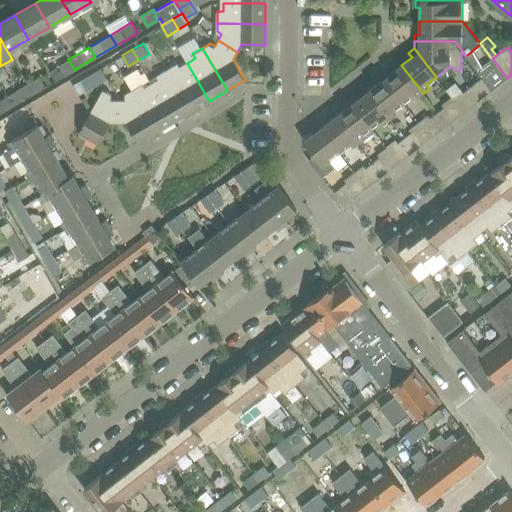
[(74,70),(68,59),(58,65),(64,75),(74,70)]
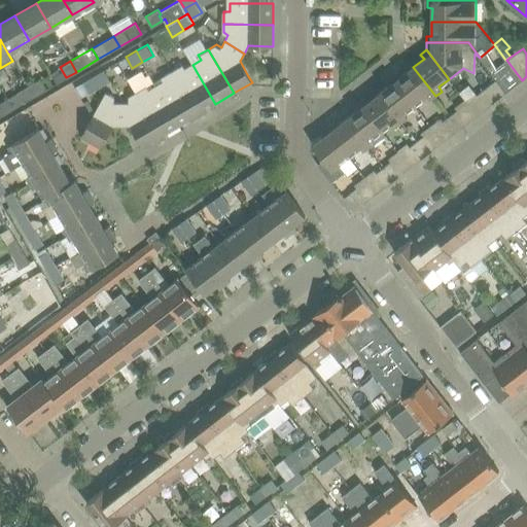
[(215,104),(192,65),(186,69),(183,64),(171,71),(197,114),(215,104)]
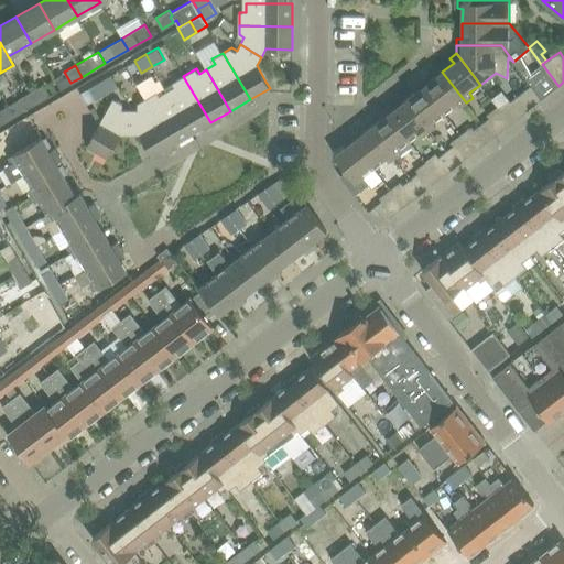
[(466,102),(442,72),(430,80),(426,77),(421,80),(445,112),(457,102),(461,107),(466,102)]
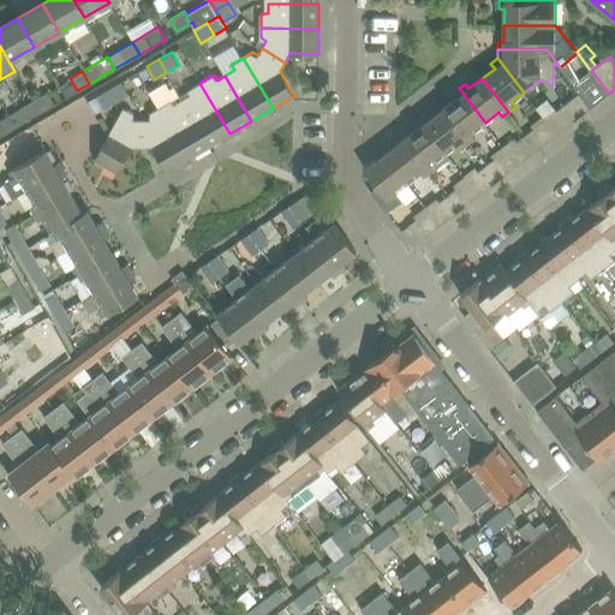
[(580,78),(573,85),(579,93),(580,93),(591,108),(599,102),(580,78)]
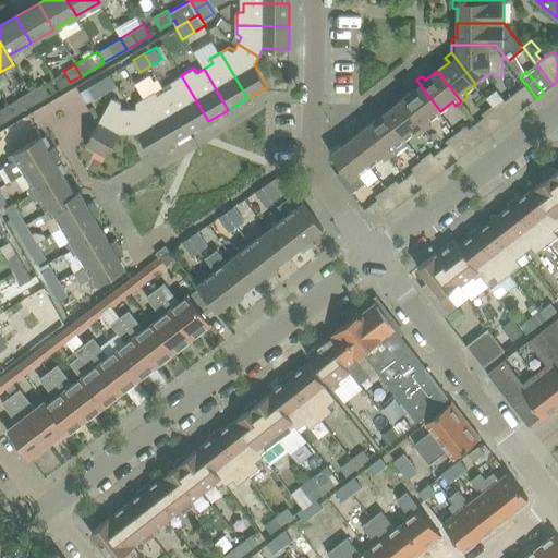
[(110,74),(99,81),(106,92),(118,85),(110,74)]
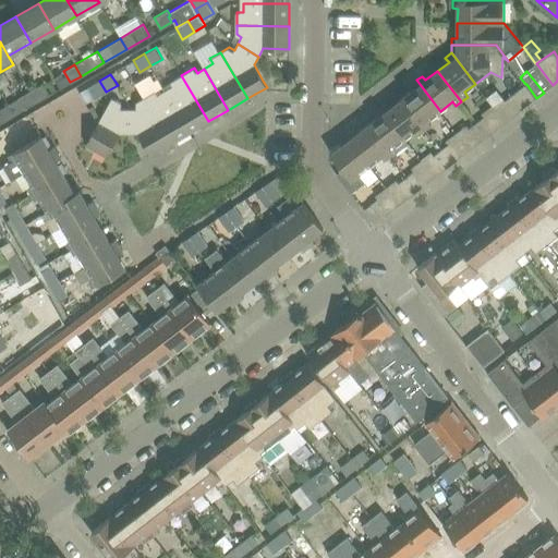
[(208,121),(181,75),(171,81),(174,86),(165,92),(185,126),(189,133),(208,121)]
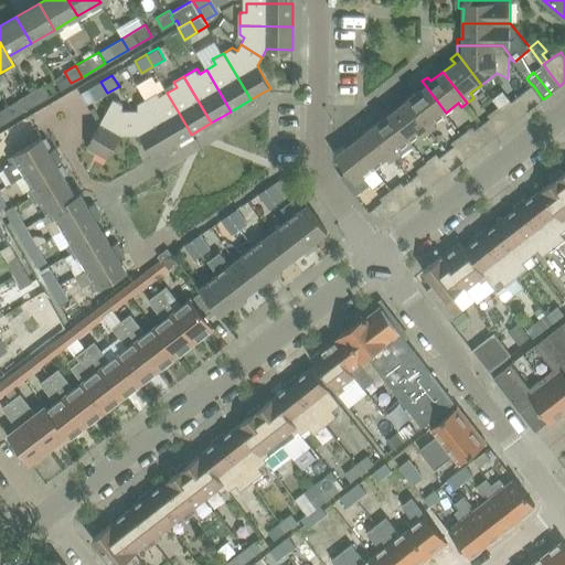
[(446,113),(422,81),(415,86),(418,91),(407,99),(432,130),(437,126),(434,121),(446,113)]
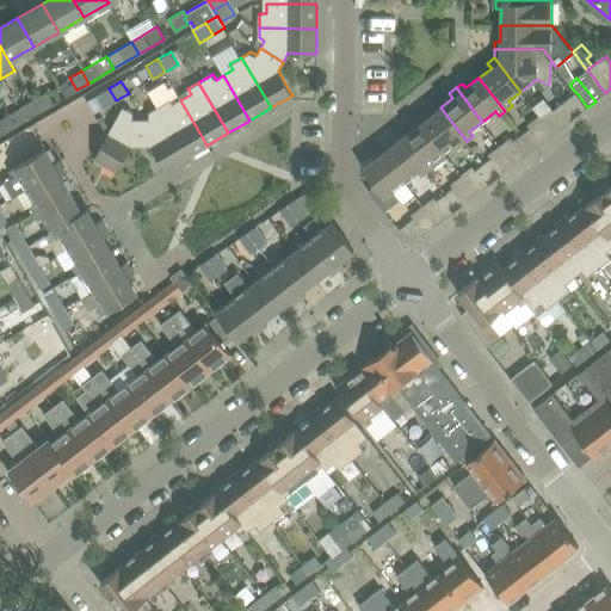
[(116,100),(109,88),(97,96),(104,107),(116,100)]
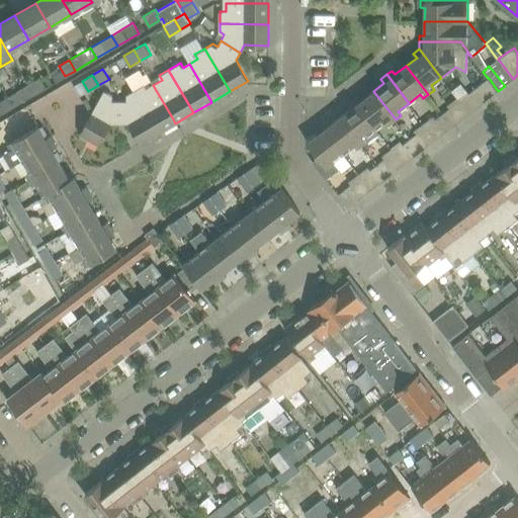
[(40,78),(28,85),(33,95),(47,88),(40,78)]
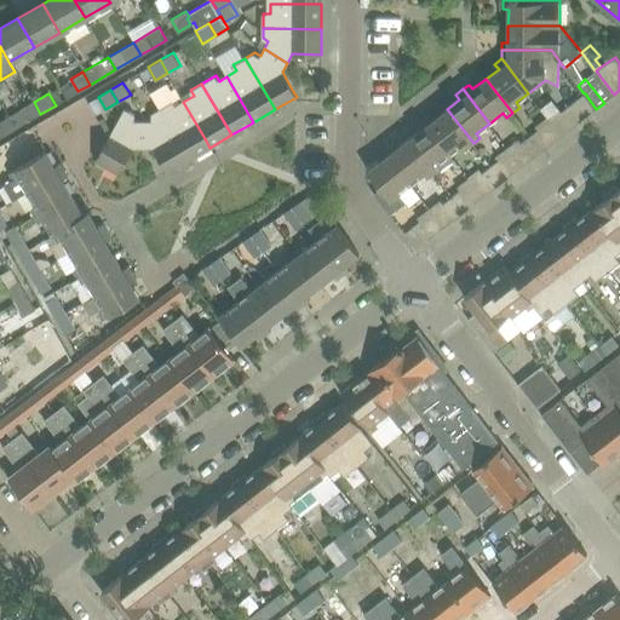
[(585,93),(584,93),(569,105),(581,120),(596,109),(585,93)]
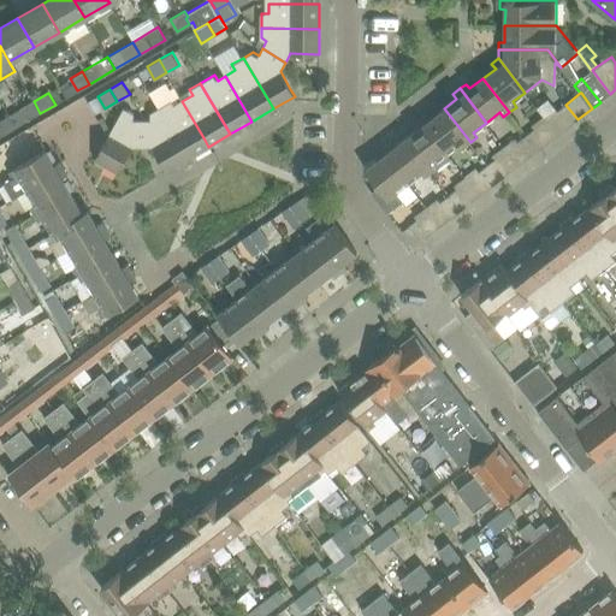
[(205,140),(182,101),(175,105),(172,99),(157,108),(187,159),(208,147),(205,140)]
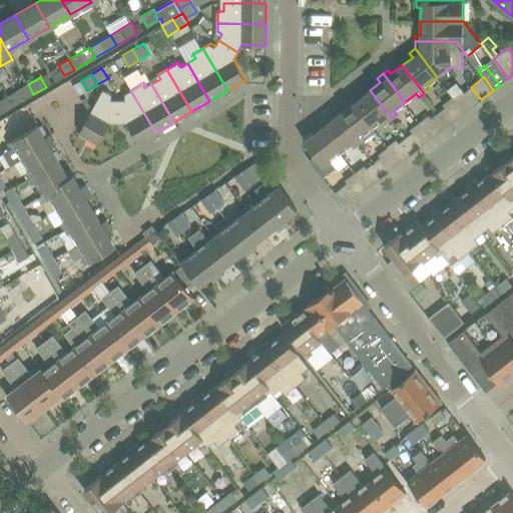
[(14,105),(33,94),(27,84),(8,96),(14,105)]
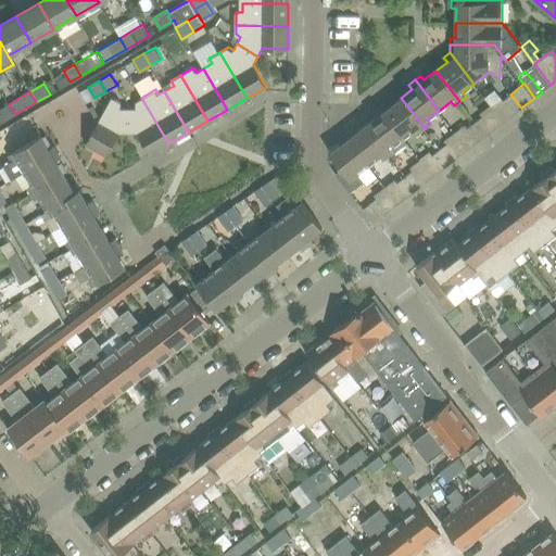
[(521,108),(510,95),(503,100),(514,114),(521,108)]
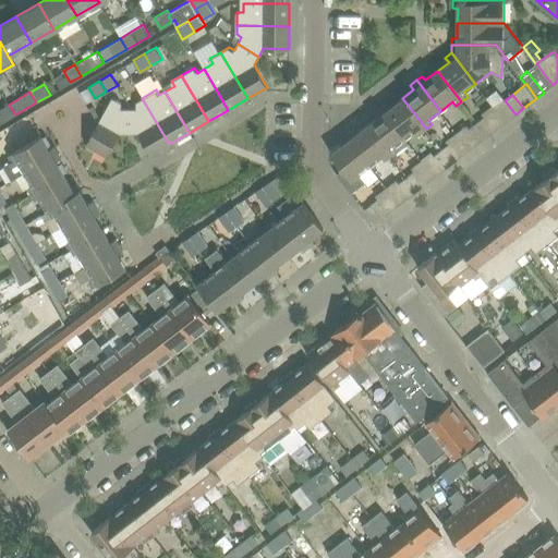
[(119,133),(128,133),(128,107),(121,107),(122,101),(111,96),(85,144),(106,156),(119,133)]
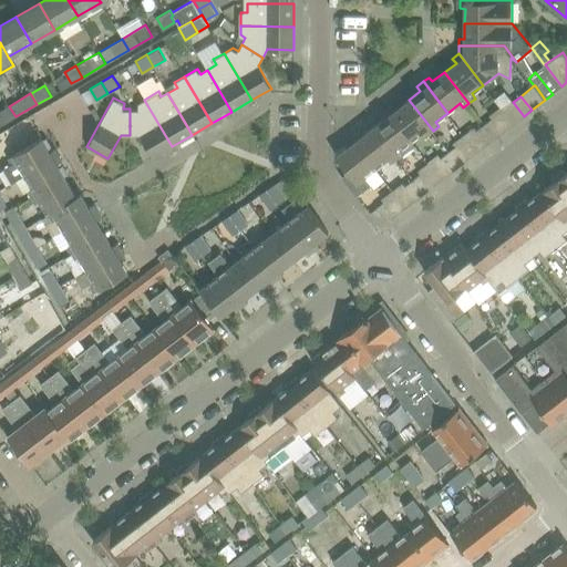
[(172,146),(144,100),(138,103),(138,110),(130,109),(130,135),(140,135),(153,158),(172,146)]
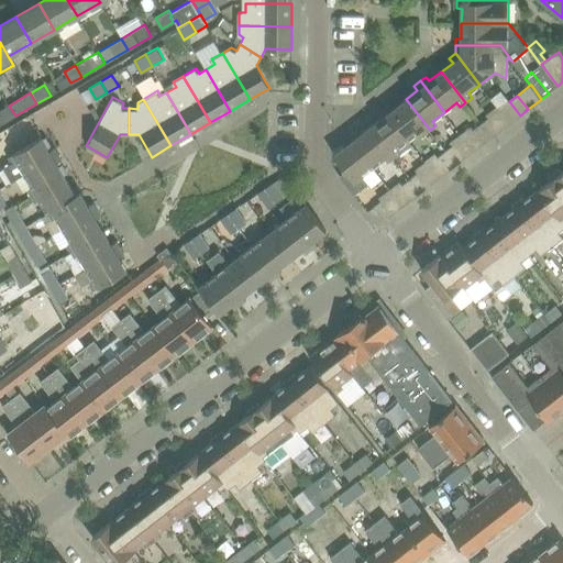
[(430,130),(406,99),(393,108),(389,103),(385,108),(411,142),(408,138),(417,131),(418,132),(421,130),(424,134),(430,130)]
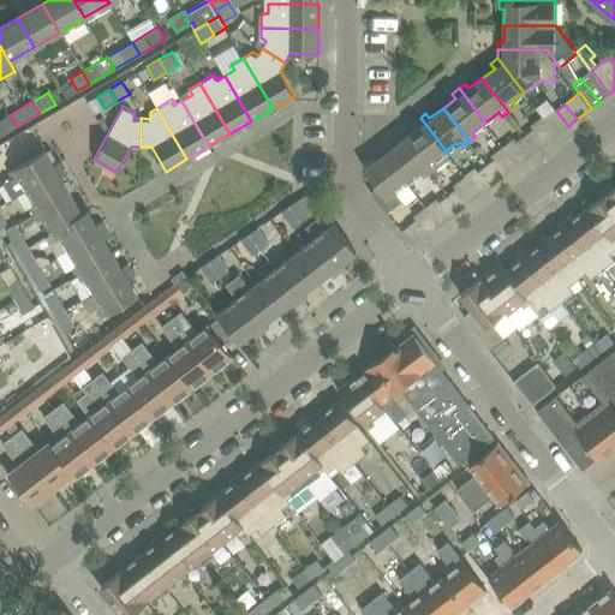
[(449,155),(421,118),(413,124),(417,129),(404,138),(429,171),(449,155)]
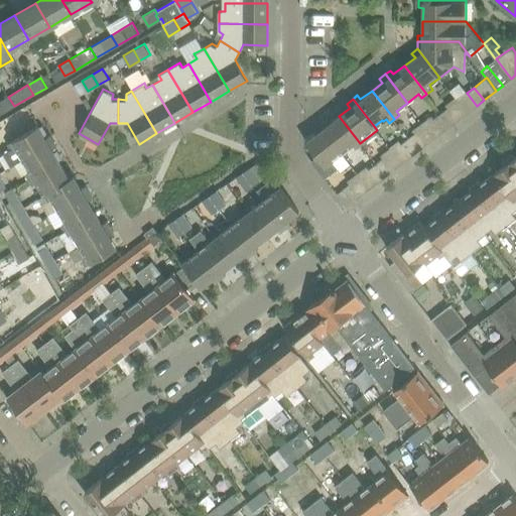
[(458,120),(447,107),(440,112),(450,125),(458,120)]
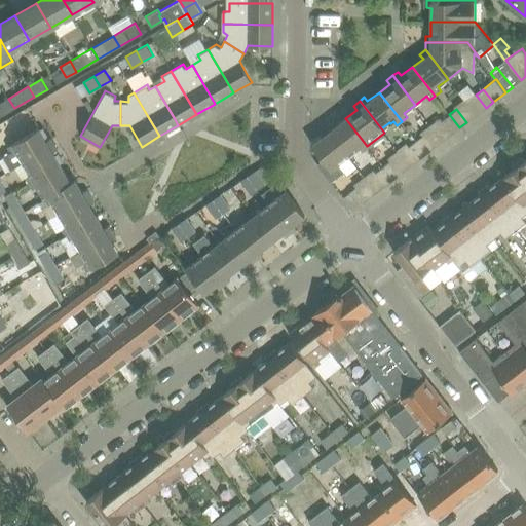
[(459,127),(449,114),(442,120),(452,134),(459,127)]
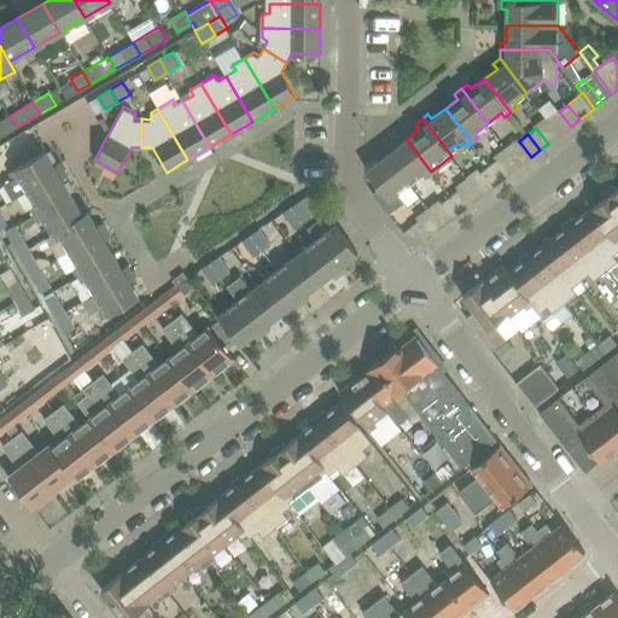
[(431,172),(406,139),(392,149),(389,144),(383,149),(409,182),(423,172),(425,176),(431,172)]
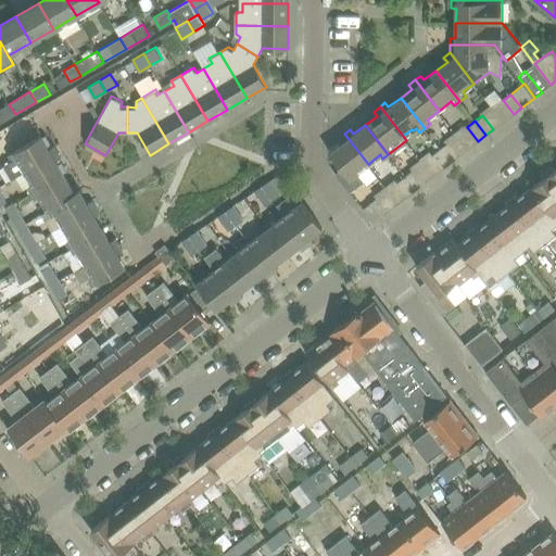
[(368,164),(344,134),(339,139),(342,142),(329,152),(341,167),(335,173),(350,191),(364,180),(357,172),(368,164)]
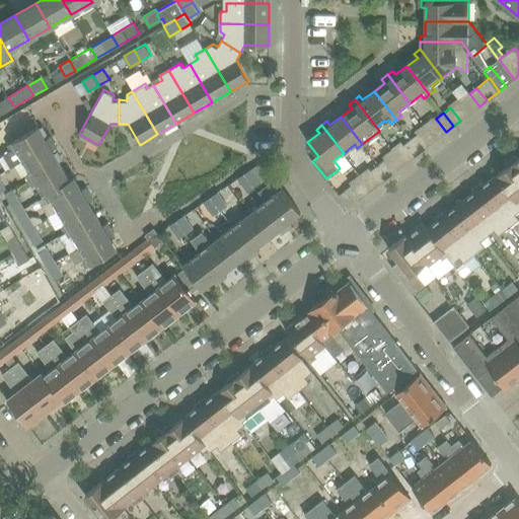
[(45,139),(38,126),(7,144),(10,150),(3,154),(10,166),(21,159),(53,141),(50,136),(45,139)]
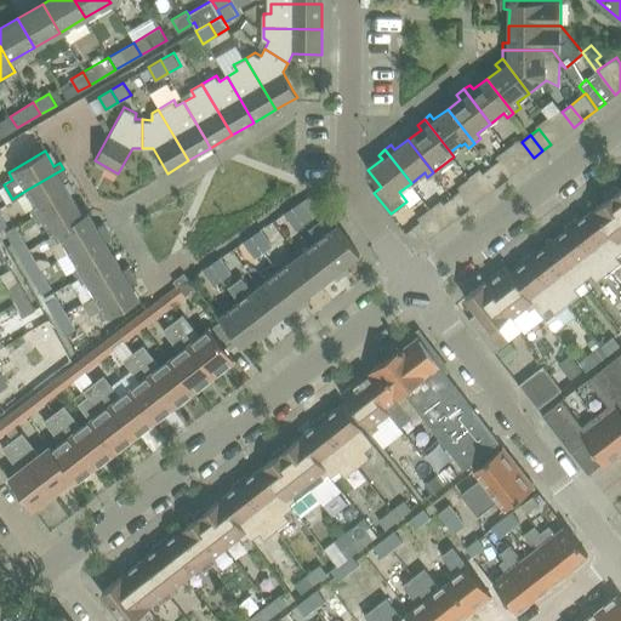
[(512,175),(500,160),(491,166),(503,182),(512,175)]
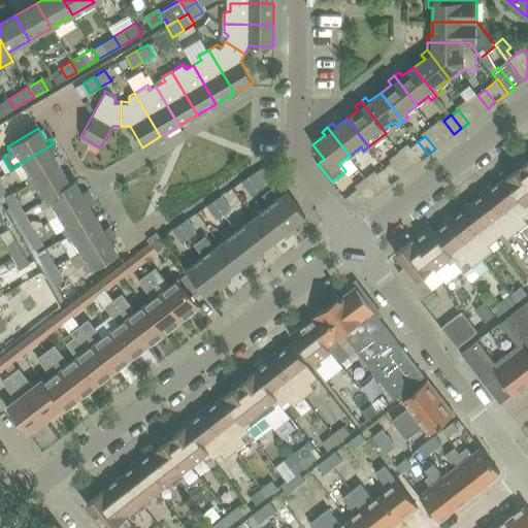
[(421,160),(428,155),(418,141),(410,147),(421,160)]
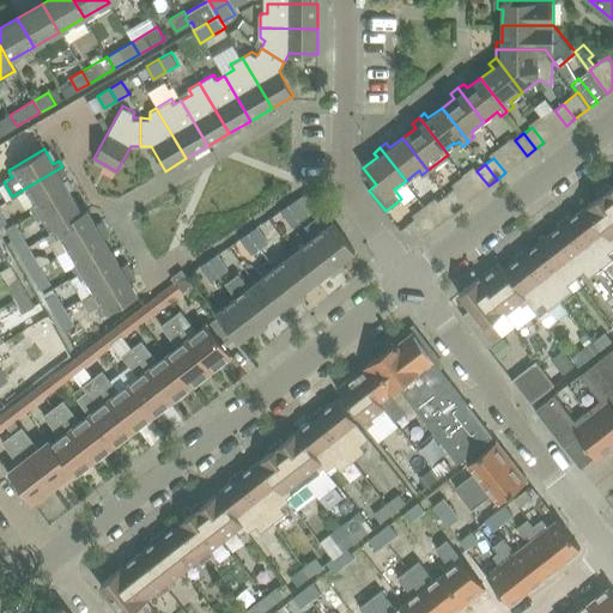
[(66,175),(62,167),(25,188),(34,202),(29,206),(34,213),(70,192),(61,177),(66,175)]
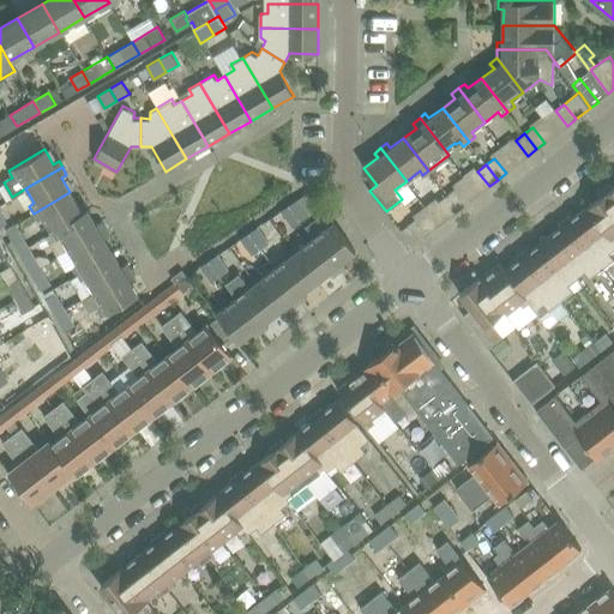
[(613,185),(612,187),(609,184),(603,187),(613,200),(613,185)]
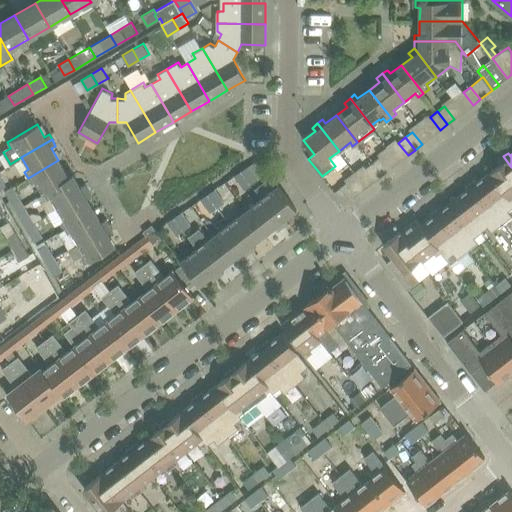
[(511,167),(503,156),(497,161),(500,164),(489,172),(511,201),(511,167)]
